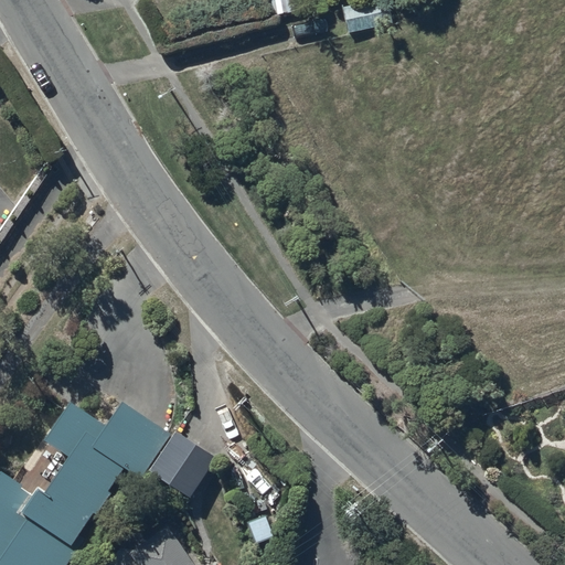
[(387,0),(384,0),(342,10),(349,35),(394,24),(387,0)]
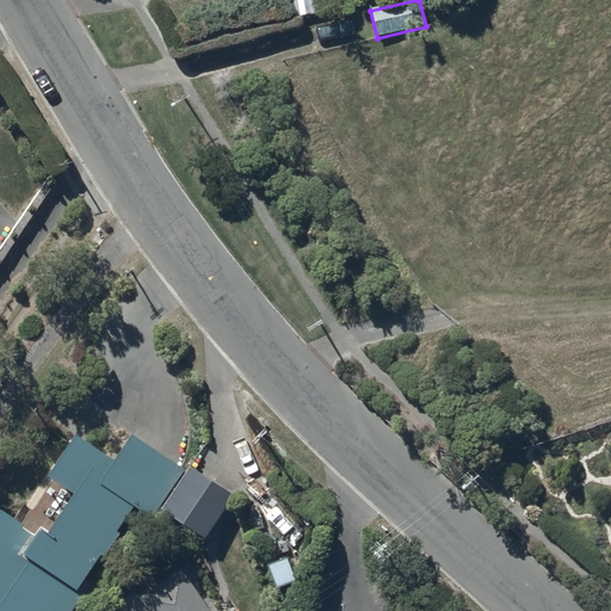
[(179,469),(130,438),(115,463),(76,439),(51,479),(75,493),(48,537),(41,530),(36,538),(2,517),(0,520),(0,602),(7,606),(4,610),(74,610),(90,588),(81,584),(135,499),(153,511),(179,469)]
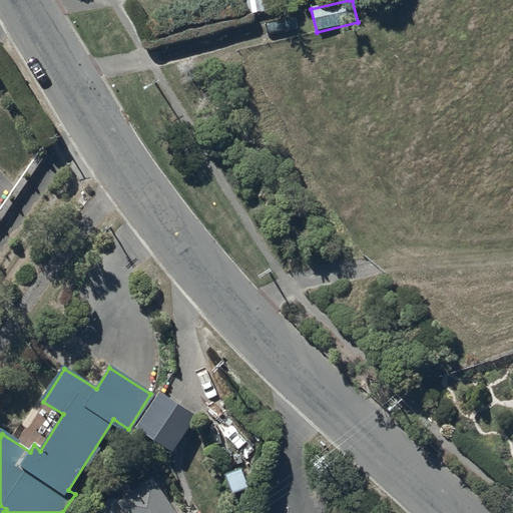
[(194,416),(159,393),(135,428),(170,451),(194,416)]
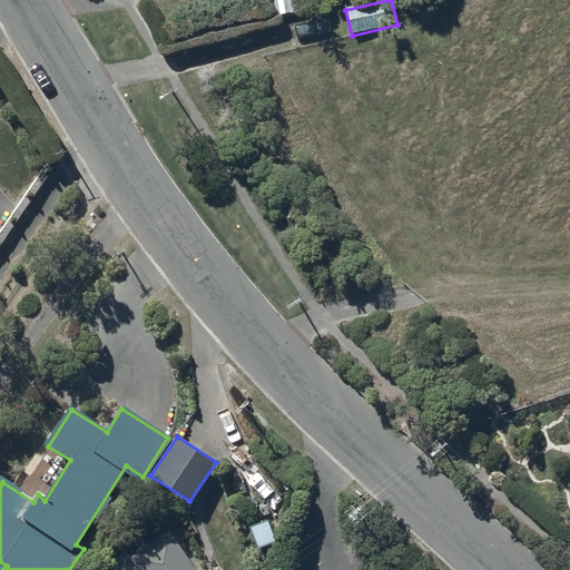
[(271,521),(249,529),(261,559),(281,551),(271,521)]
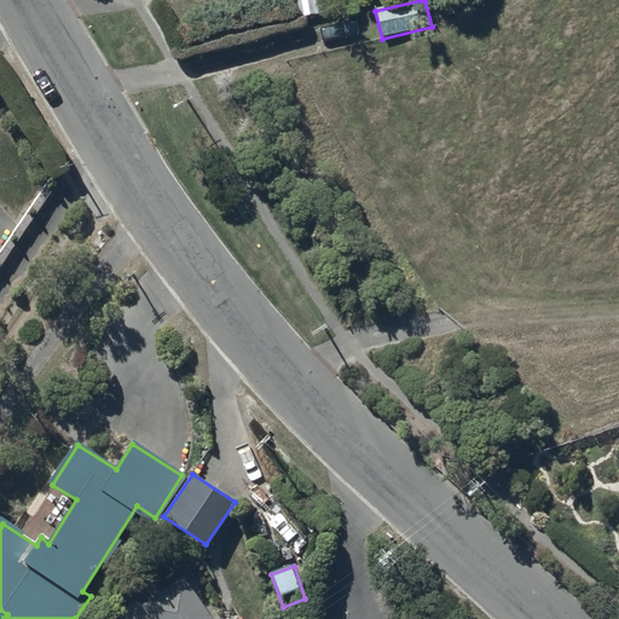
[(210,618),(184,579),(142,608),(148,618),(210,618)]
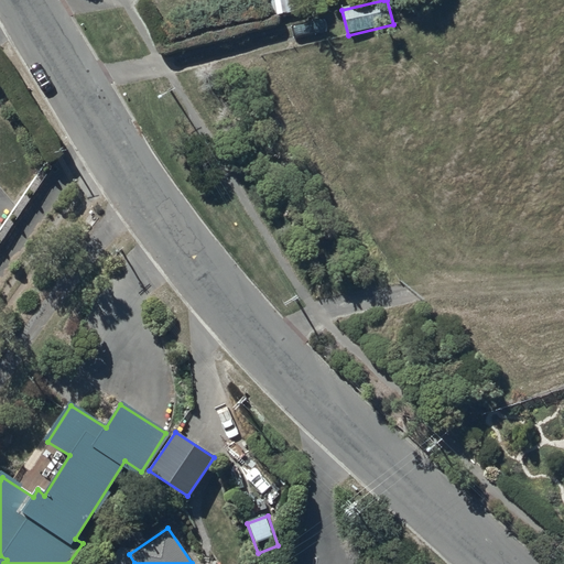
All buildings are outlined.
